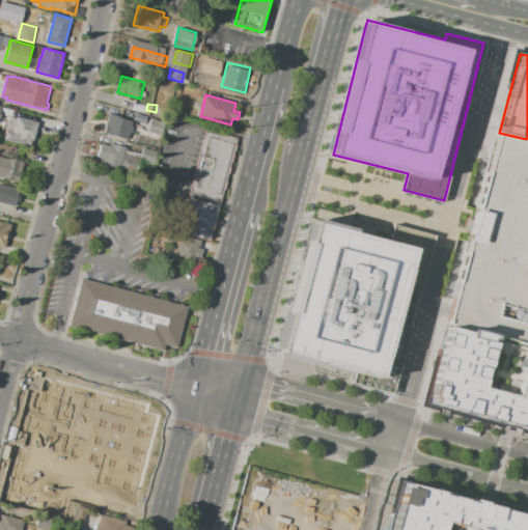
[(112,110),(136,116),(130,140),(105,133),(112,110)]
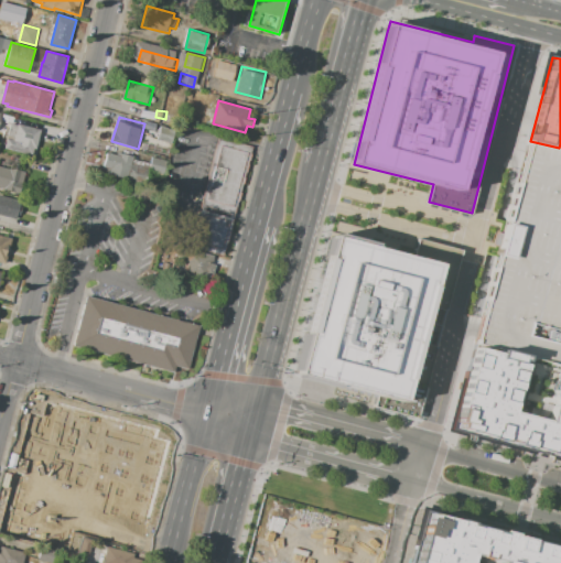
[(12,122),(19,125),(19,123),(43,130),(38,148),(35,148),(33,154),(6,147),(12,122)]
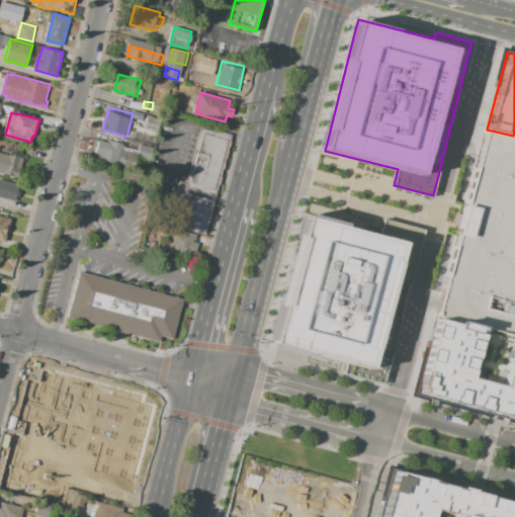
[(149,116),(162,119),(157,138),(144,135),(149,116)]
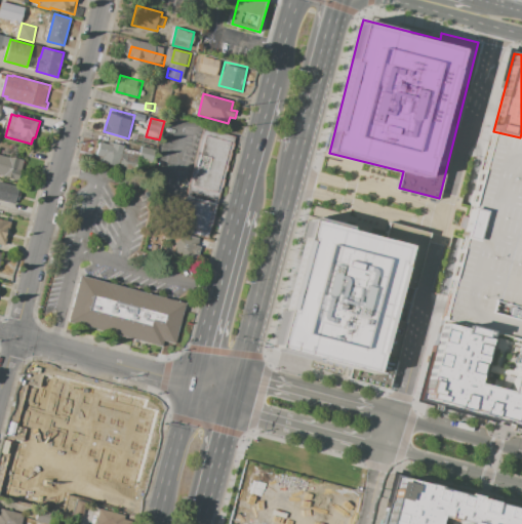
[(221,195),(190,187),(205,129),(236,137),(221,195)]
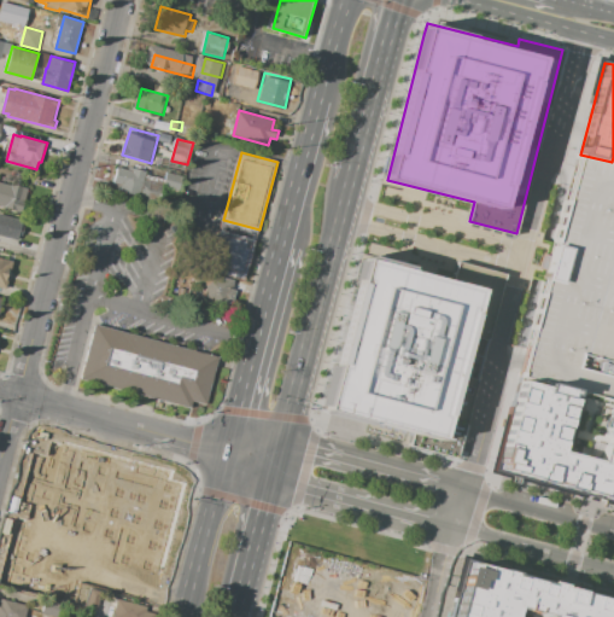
[(580,155),(612,162),(613,162),(613,400),(576,390),(545,382),(522,376),(580,155)]
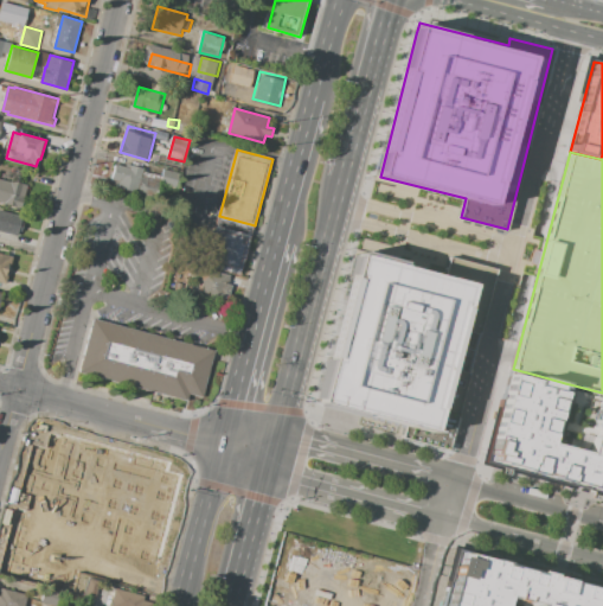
[(117,165),(145,173),(140,187),(114,180),(117,165)]
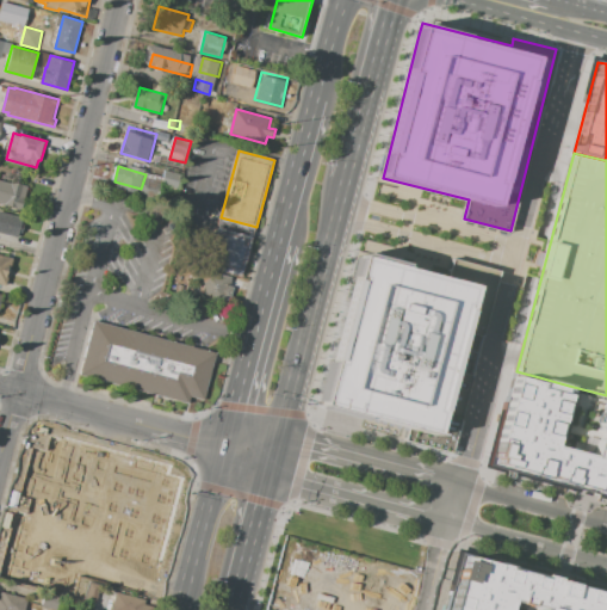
[(0,179),(12,183),(13,180),(30,185),(26,197),(28,197),(24,209),(0,202),(0,179)]
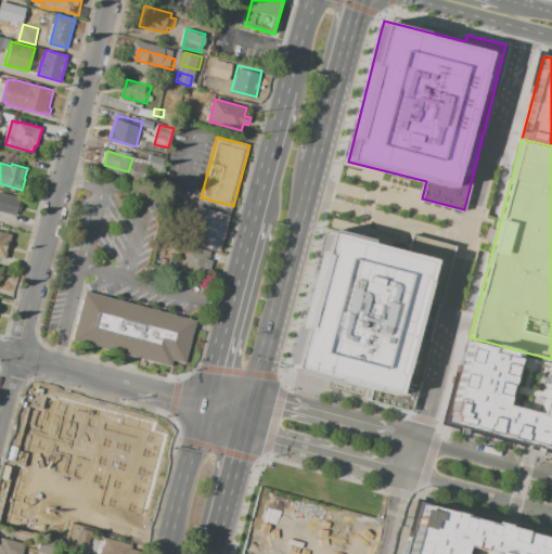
[(0,191),(25,197),(20,215),(0,209),(0,191)]
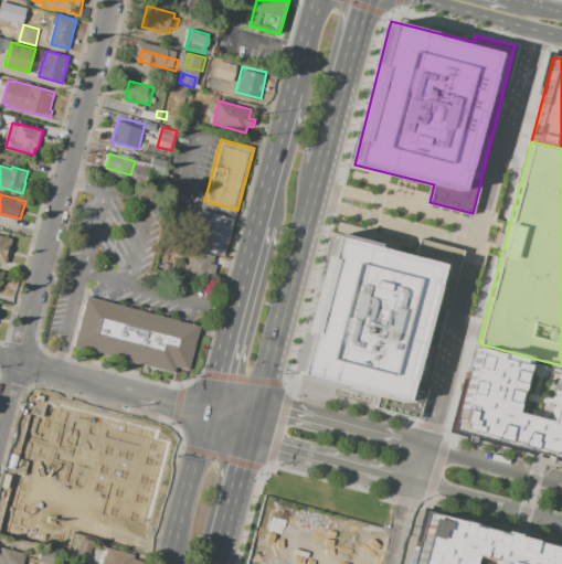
[(225,255),(234,220),(201,212),(192,247),(225,255)]
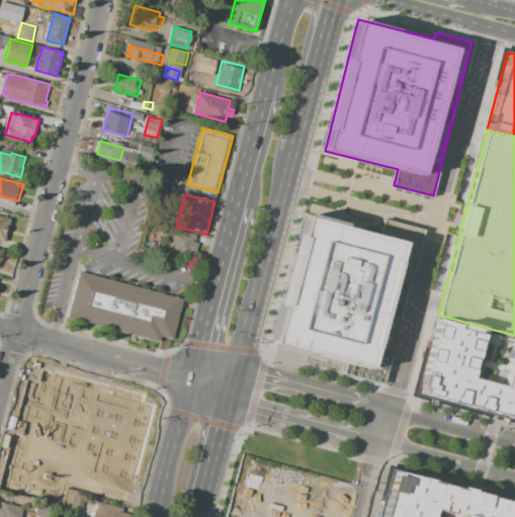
[(273,347),(348,365),(346,373),(387,383),(424,233),(387,224),(384,234),(306,214),(273,347)]
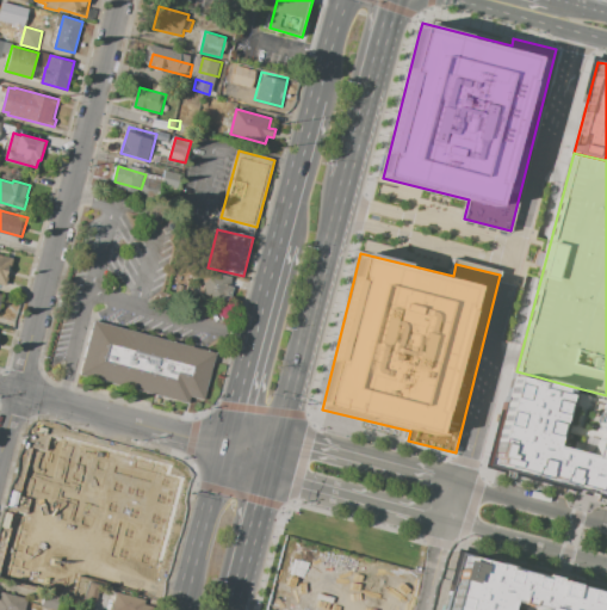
[(0,254),(14,259),(7,284),(0,282),(0,254)]
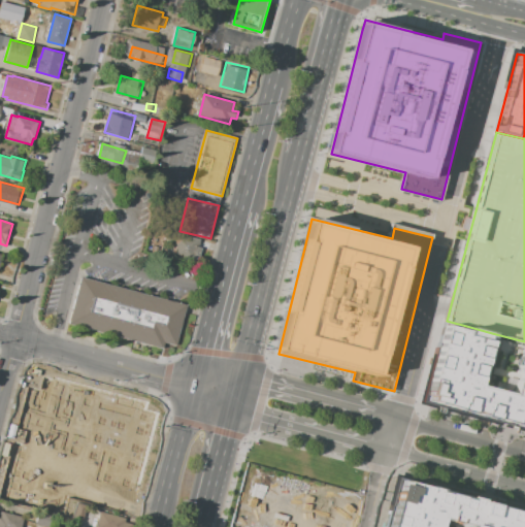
[(200,248),(201,240),(178,235),(173,258),(195,263),(197,256),(202,258),(204,249),(200,248)]
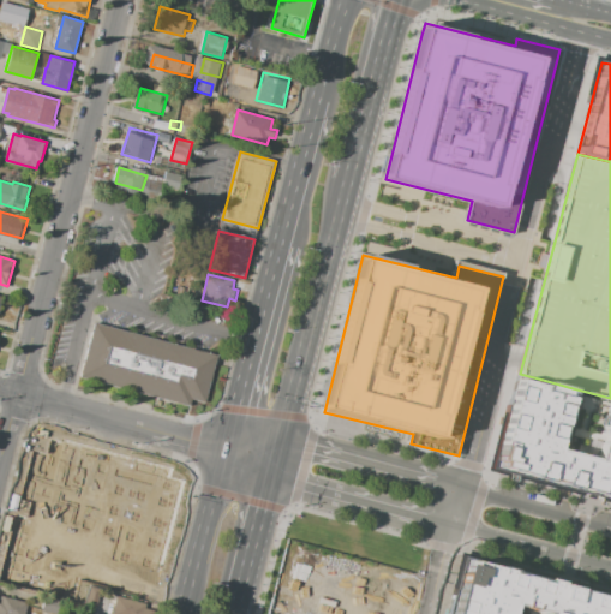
[(83,379),(97,323),(112,327),(208,352),(220,356),(208,403),(193,399),(191,406),(83,379)]
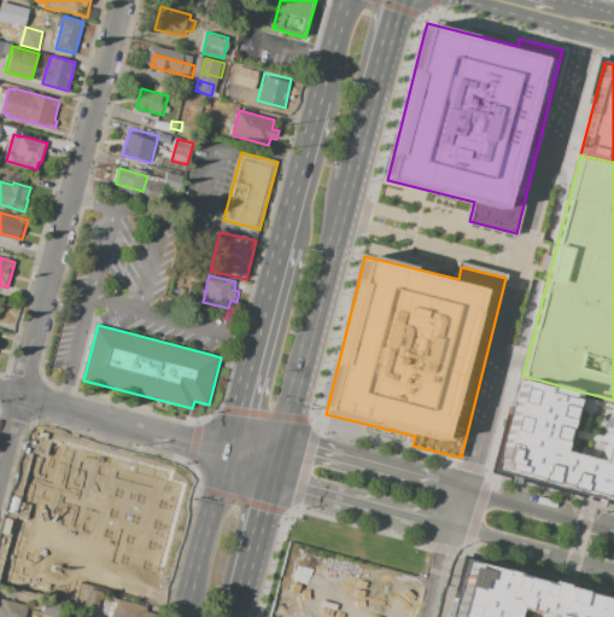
[(545,382),(544,388),(522,380),(497,469),(613,500),(613,408),(609,407),(596,460),(560,450),(576,390),(545,382)]
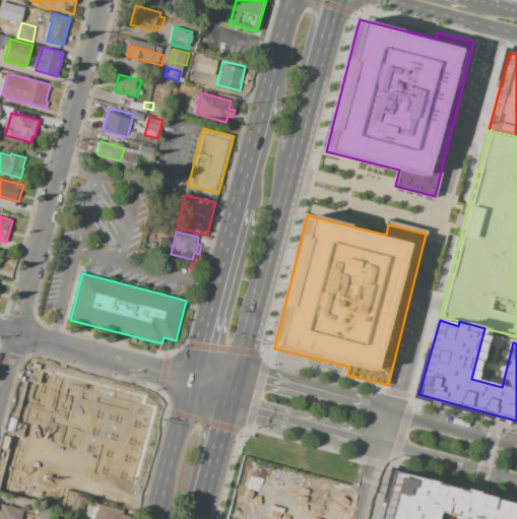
[(119,395),(159,405),(154,429),(160,430),(157,443),(150,441),(145,464),(105,454),(119,395)]
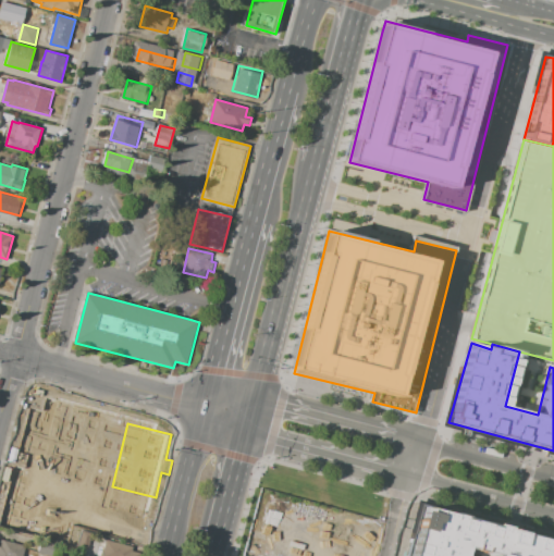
[(553,541),(426,505),(411,555),(464,555),(466,548),(493,555),(553,555),(553,541)]
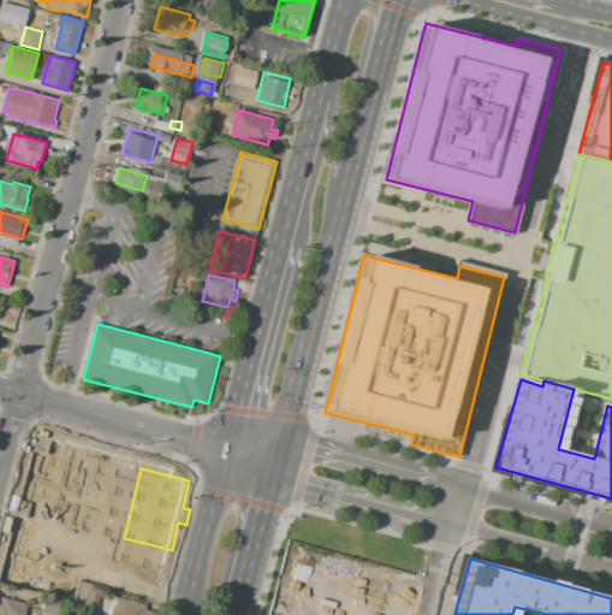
[(0,614),(0,599),(1,596),(30,603),(27,614),(0,614)]
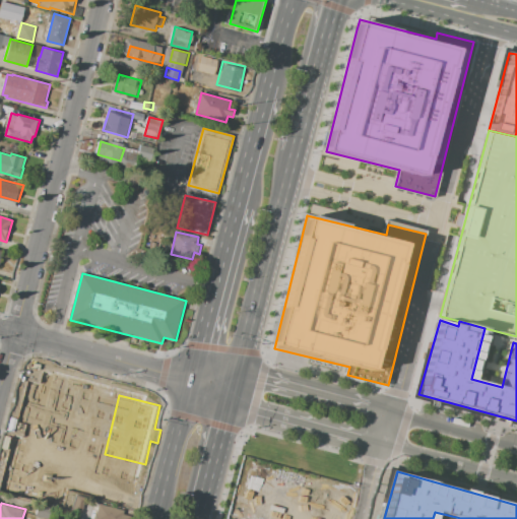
[(95,518),(100,503),(126,510),(125,513),(128,514),(126,518),(95,518)]
